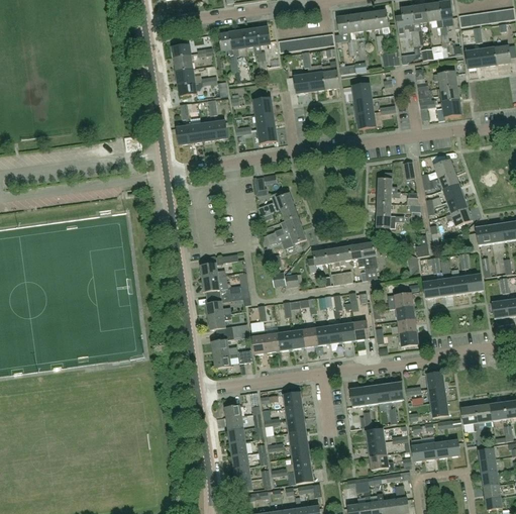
[(439,2),(441,19),(451,17),(449,1),(439,2)]
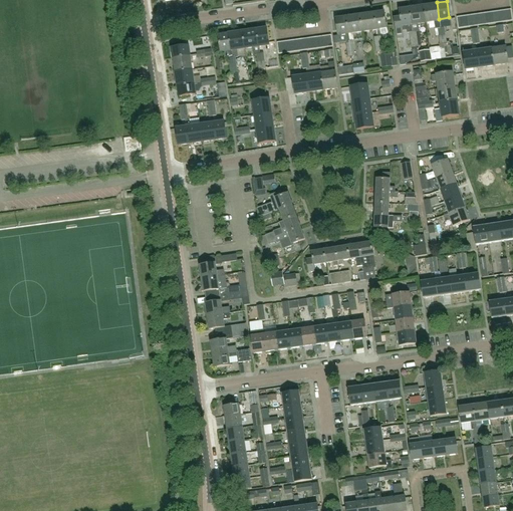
[(440,26),(439,19),(437,2),(423,4),(425,21),(433,20),(434,27),(437,27),(440,26)]
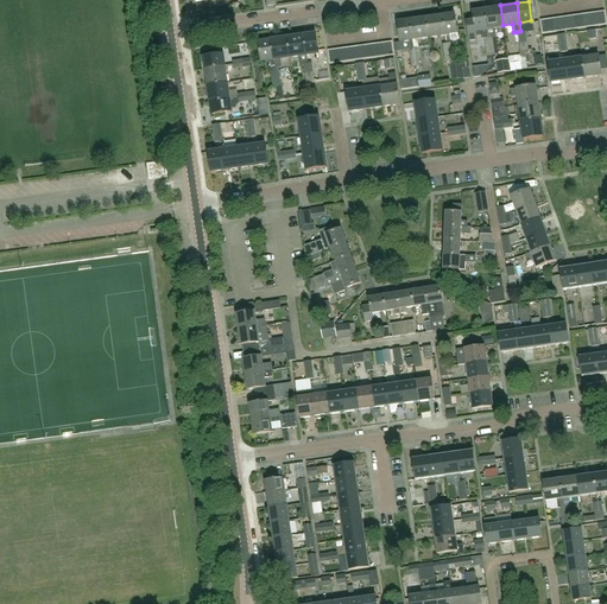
[(500,5),(482,7),(486,27),(487,36),(484,36),(485,45),(492,44),(491,35),(495,35),(494,26),(503,25),(500,5)]
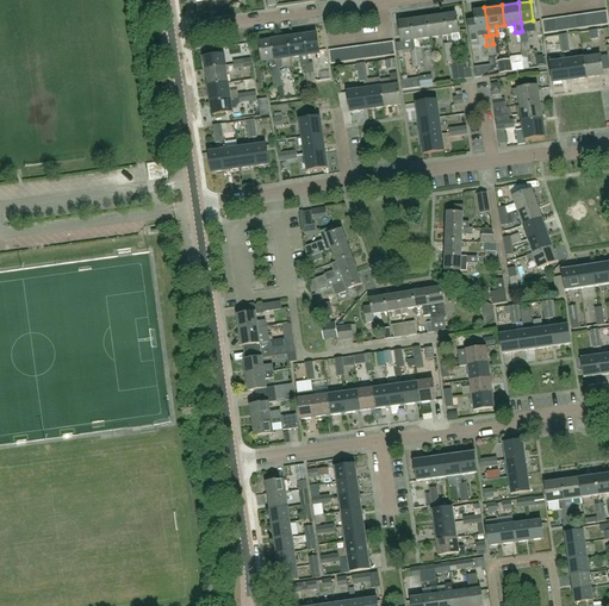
[(488,27),(484,7),(472,8),(474,20),(467,22),(470,43),(478,42),(477,35),(482,33),(482,37),(485,36),(489,36),(488,27)]
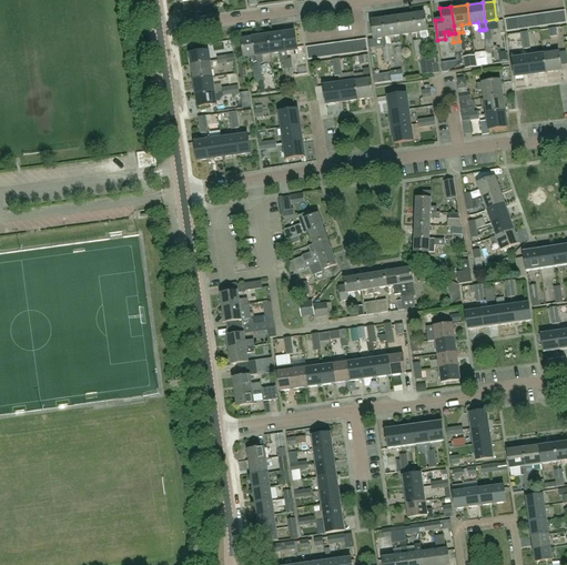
[(413,39),(414,48),(421,47),(419,39),(421,38),(421,37),(427,36),(424,10),(413,12),(415,30),(416,39),(413,39)]
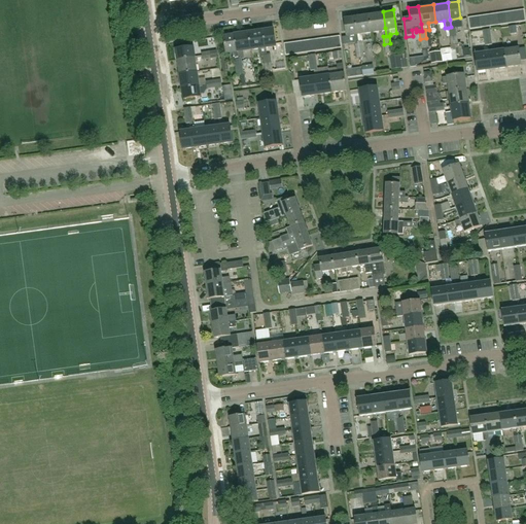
[(371,30),(385,28),(383,11),(367,13),(371,30)]
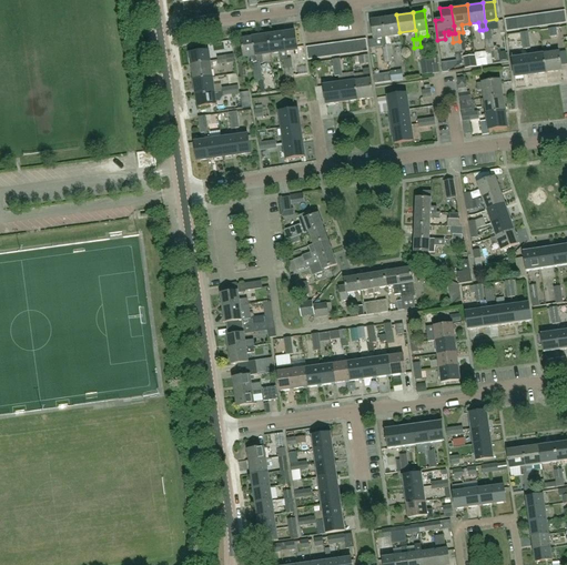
[(396,14),(381,17),(384,34),(400,32),(396,14)]
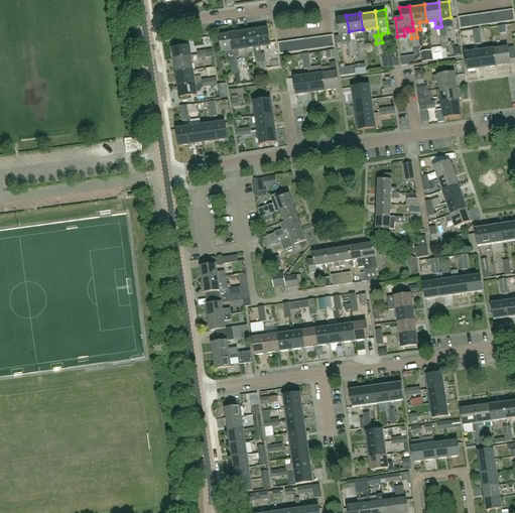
[(350,39),(349,31),(346,15),(336,16),(339,33),(344,32),(345,40),(347,39),(350,39)]
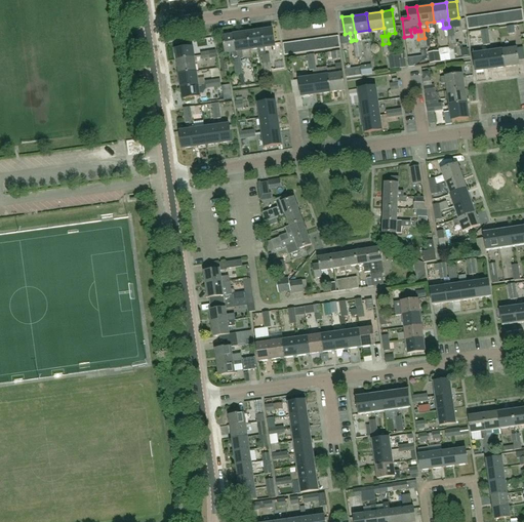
[(515,31),(513,23),(506,24),(507,32),(515,31)]
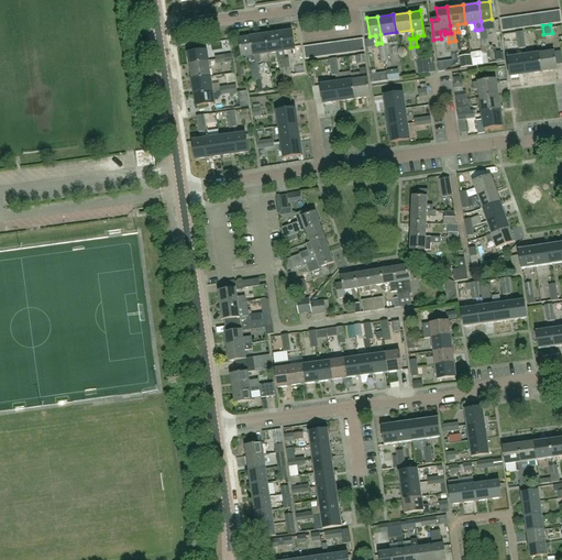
[(291,29),(281,31),(283,48),(294,47),(291,29)]
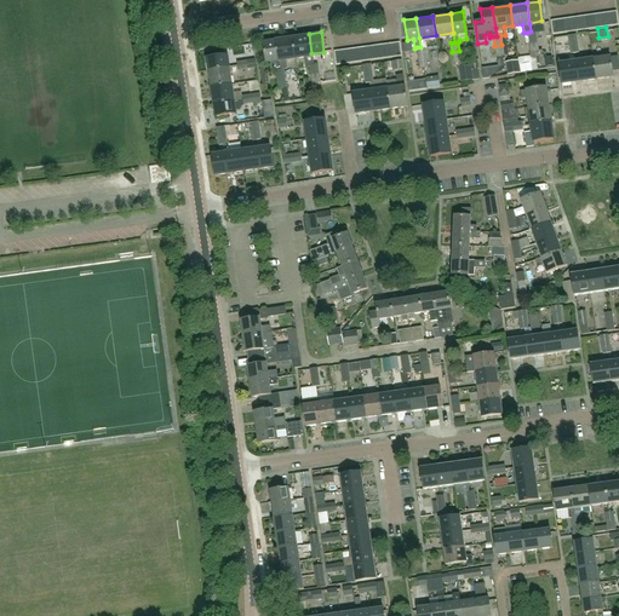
[(309,34),(292,36),(294,56),(304,55),(305,64),(309,64),(309,63),(313,63),(311,53),(309,34)]
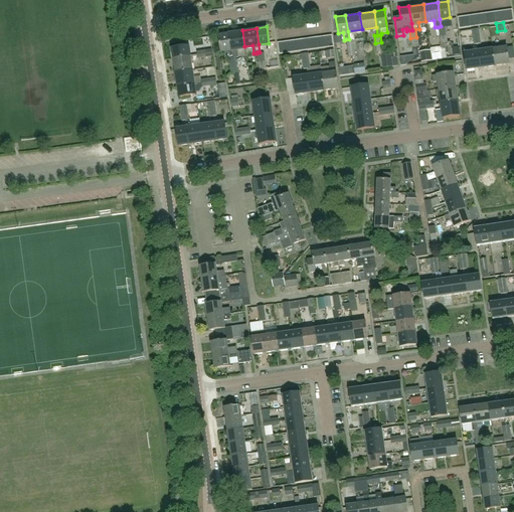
[(244,46),(242,30),(227,32),(230,48),(231,55),(234,55),(237,55),(236,47),(244,46)]
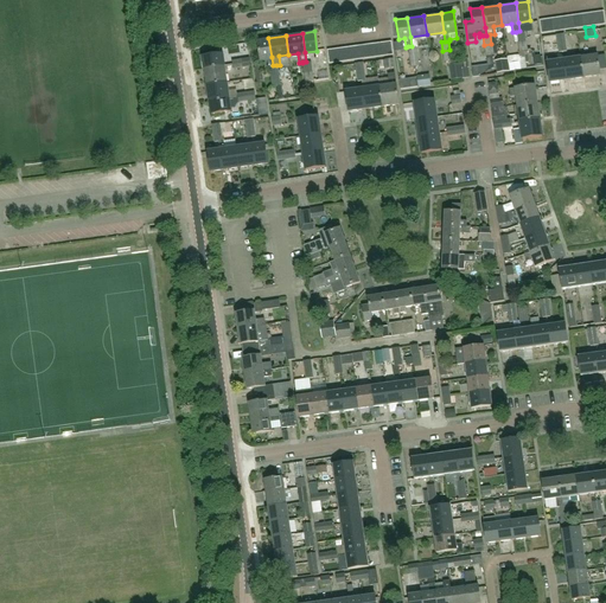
[(260,58),(272,57),(268,38),(256,39),(260,58)]
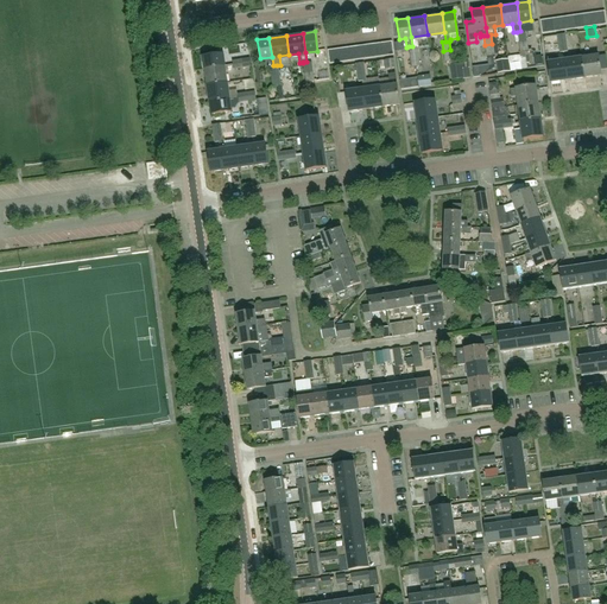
[(225,64),(223,58),(222,52),(203,55),(204,67),(225,64)]
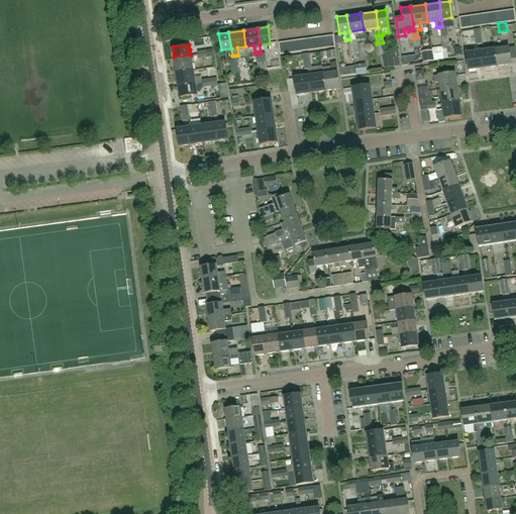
[(508,44),(494,46),(496,64),(510,62),(508,44)]
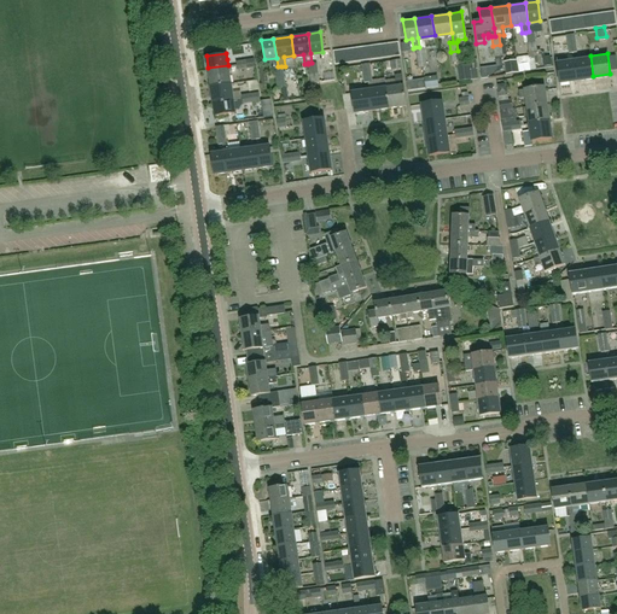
[(591,56),(574,58),(576,79),(593,76),(591,56)]
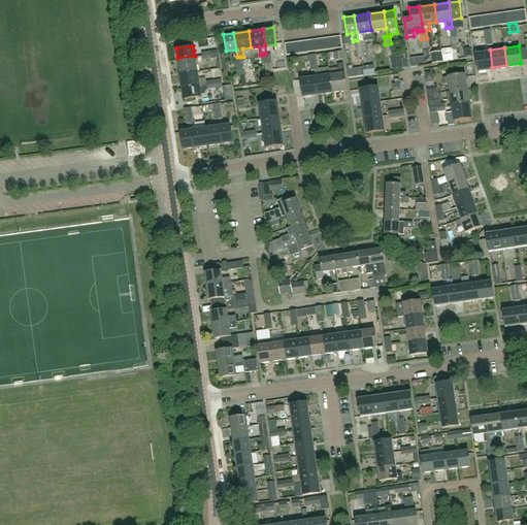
[(341,48),(327,51),(328,58),(342,56),(341,48)]
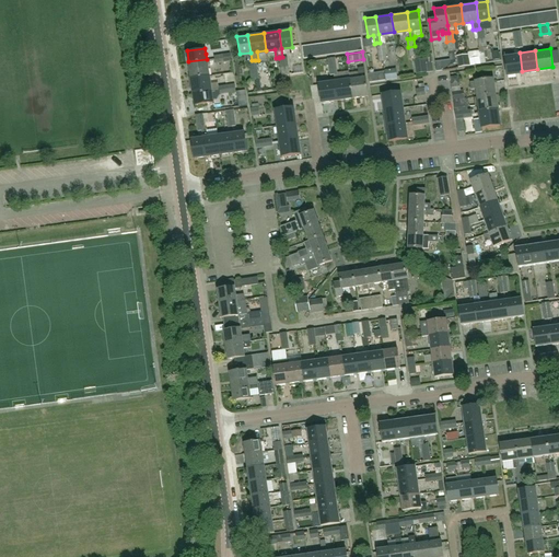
[(468,64),(466,53),(457,54),(459,65),(468,64)]
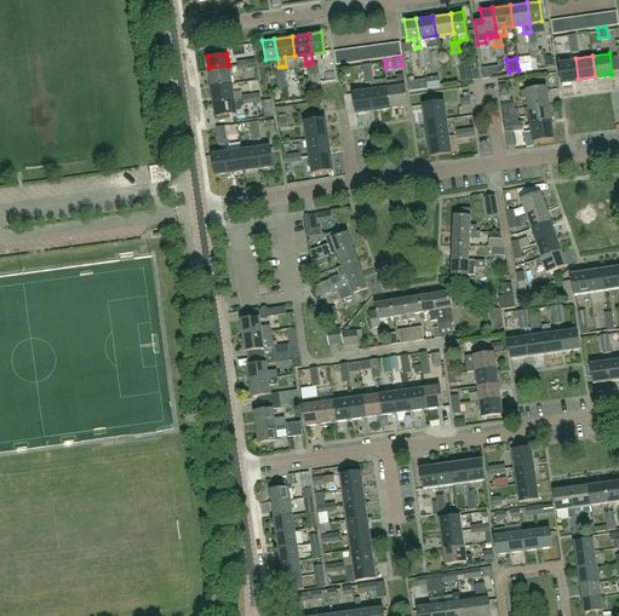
[(557,61),(561,81),(578,79),(575,58),(557,61)]
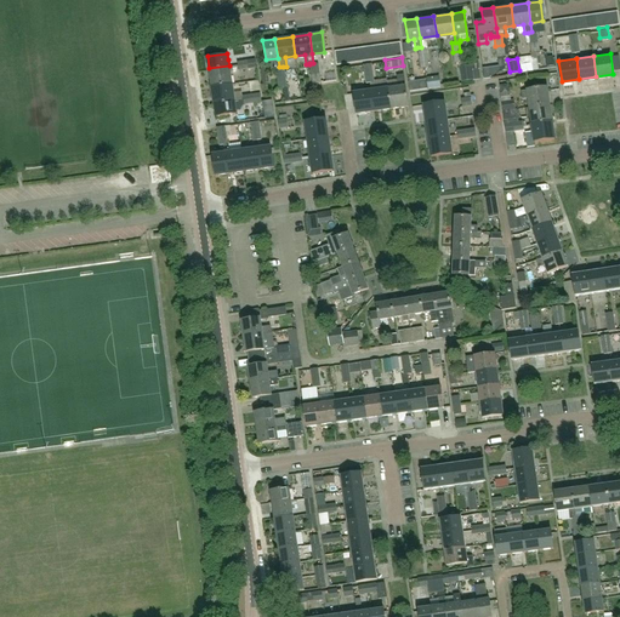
[(471,62),(458,63),(460,79),(473,76),(471,62)]
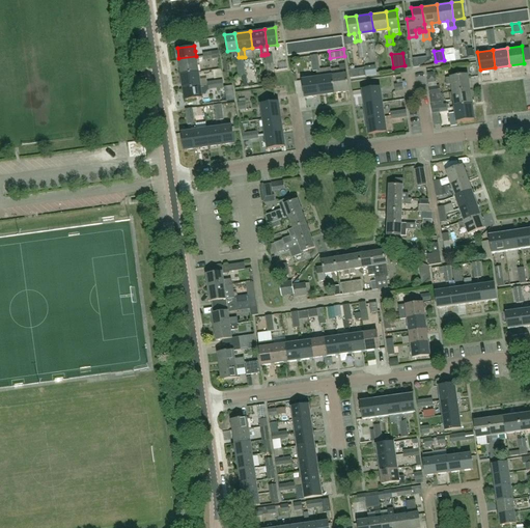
[(178,58),(180,73),(197,71),(196,62),(204,61),(203,58),(203,55),(196,56),(178,58)]
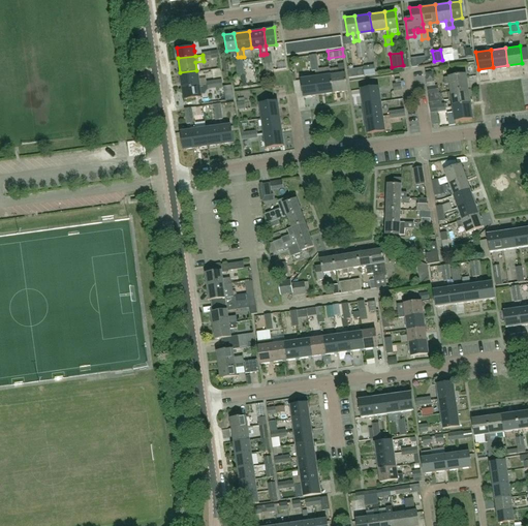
[(410,57),(411,65),(416,64),(425,58),(425,55),(410,57)]
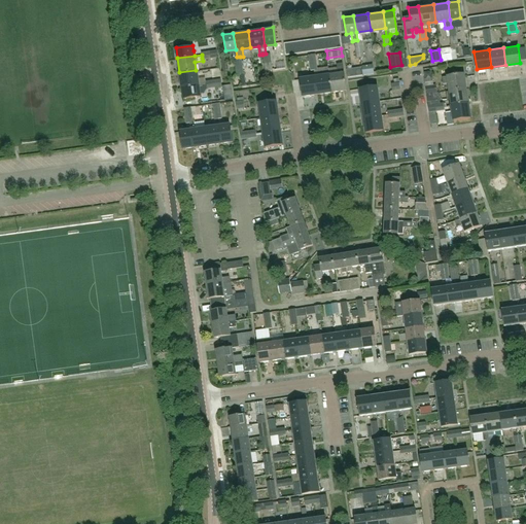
[(335,62),(337,72),(328,73),(330,91),(345,89),(341,61),(335,62)]
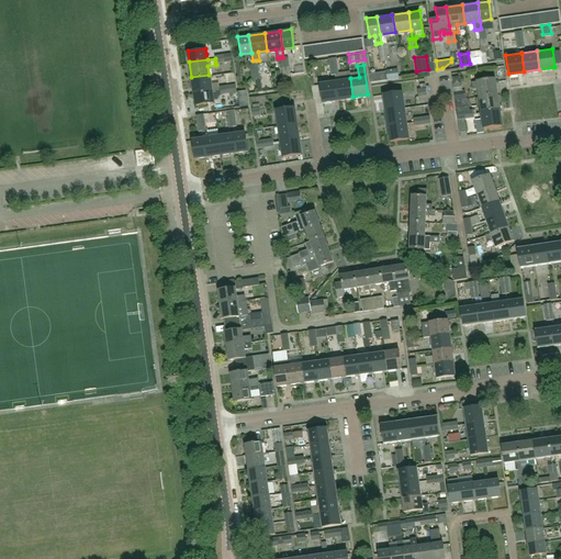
[(385,68),(386,77),(399,75),(397,66),(385,68)]
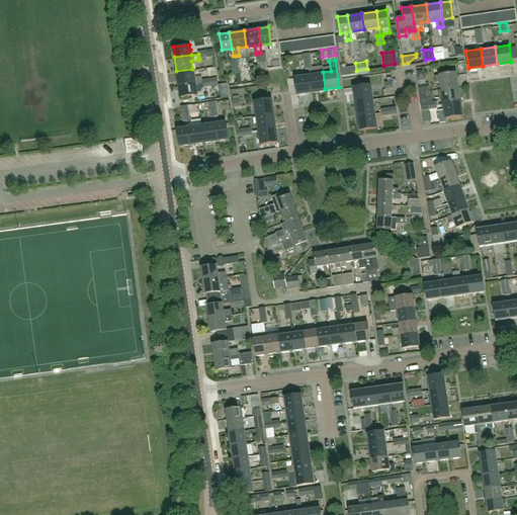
[(311,91),(325,89),(323,72),(316,73),(315,66),(311,66),(308,67),(309,74),(311,91)]
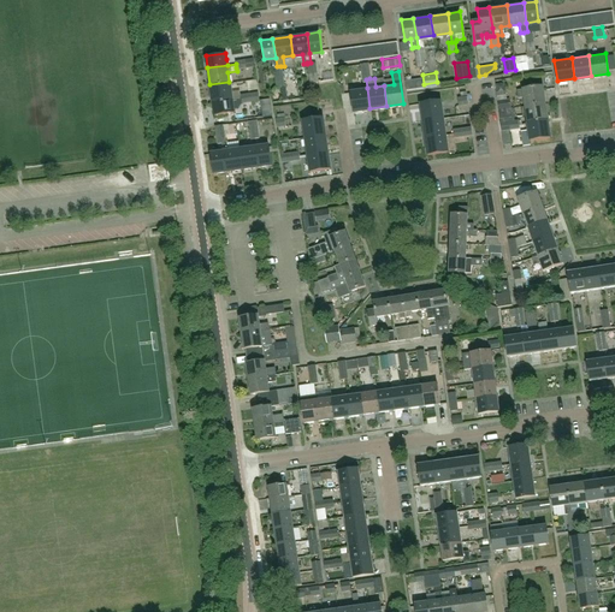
[(241,97),(240,94),(240,89),(231,90),(229,82),(210,84),(212,101),(231,99),(241,97)]
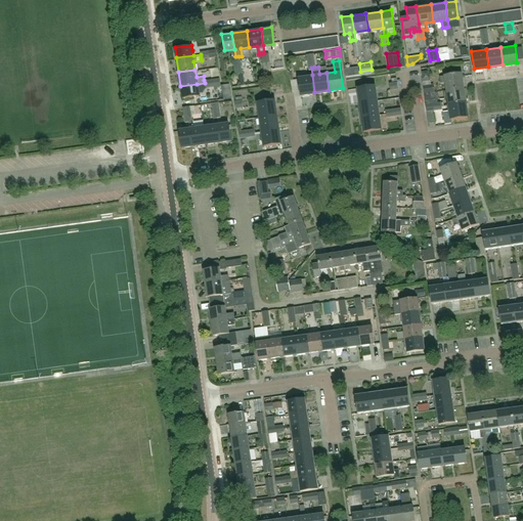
[(444,81),(445,88),(463,86),(461,71),(438,74),(439,81),(444,81)]
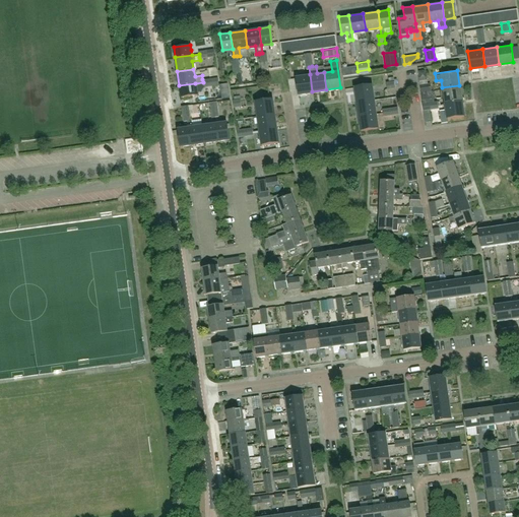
[(312,91),(310,74),(295,76),(298,93),(312,91)]
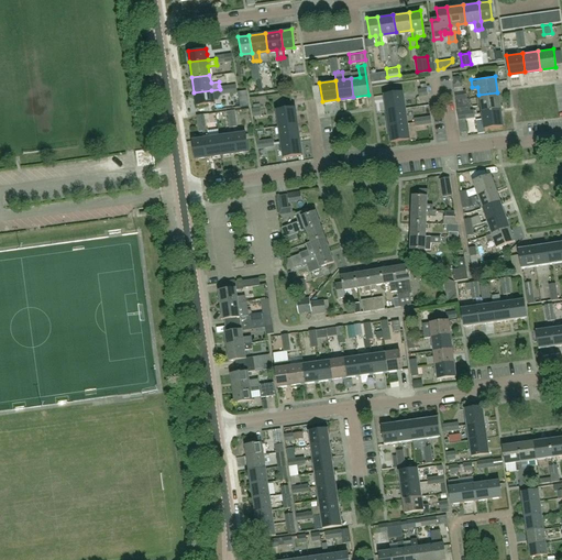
[(418,95),(427,94),(426,86),(417,87),(418,95)]
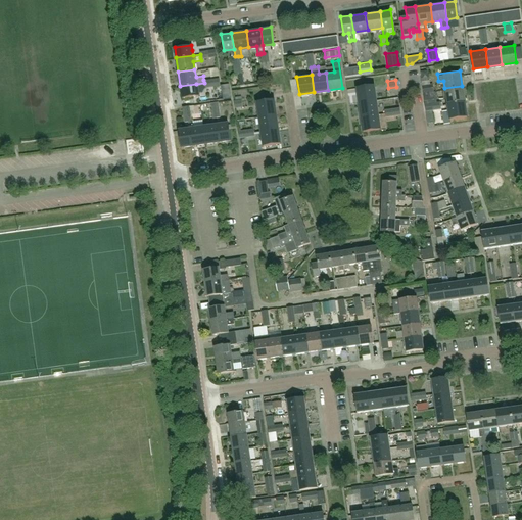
[(423,91),(430,90),(433,90),(432,82),(422,84),(423,91)]
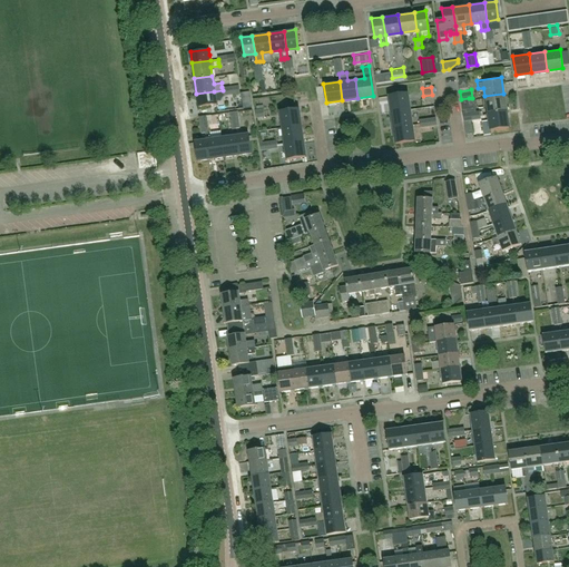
[(214,91),(196,94),(197,105),(216,103),(214,91)]
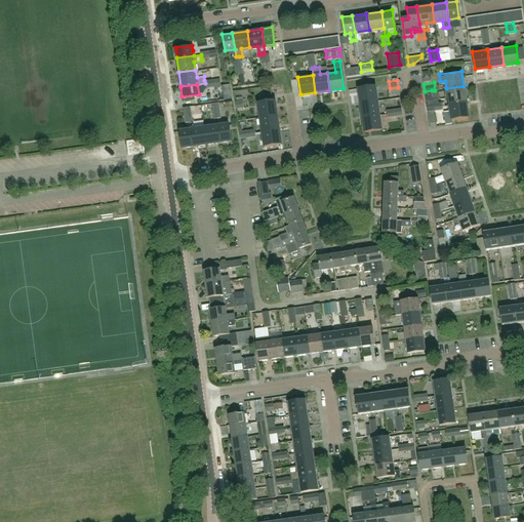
[(359,102),(376,98),(374,84),(357,86),(359,102)]
